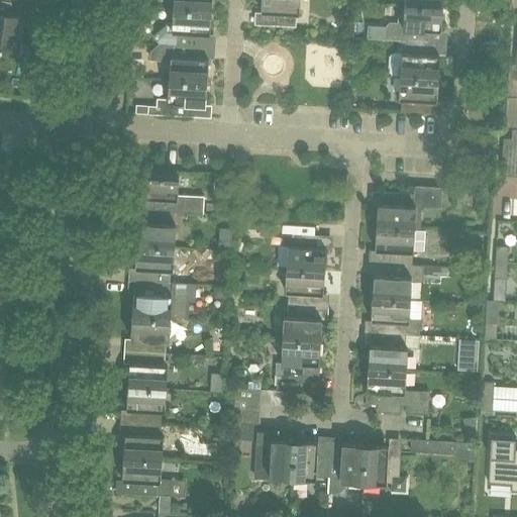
[(11,2),(0,0),(0,48),(17,53),(23,17),(9,15),(12,2),(11,2)]
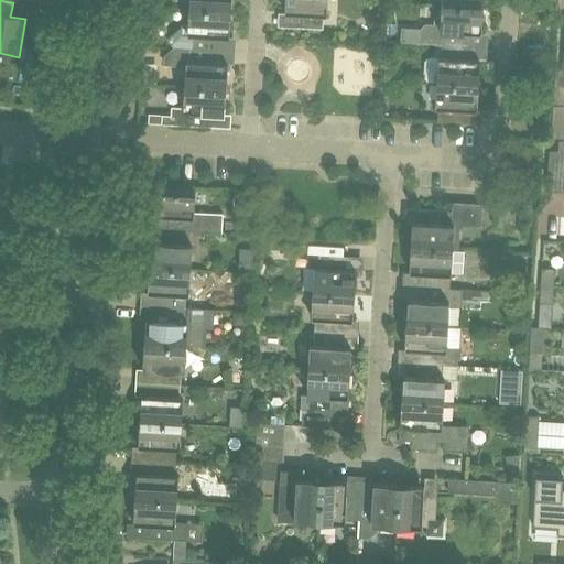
[(190,0),(190,9),(230,11),(231,0),(190,0)]
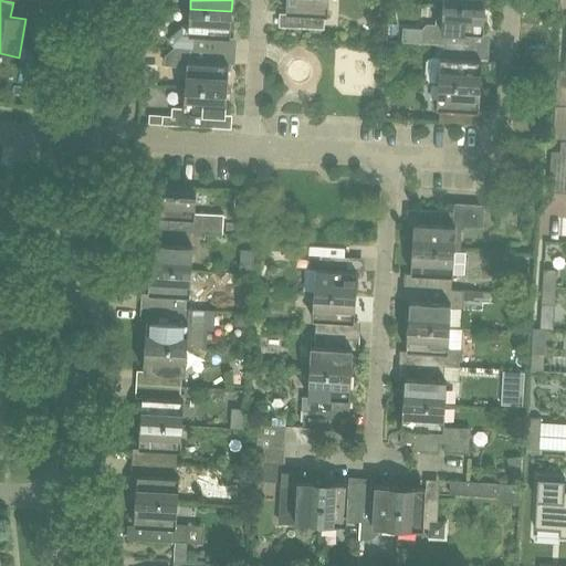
[(328,0),(286,0),(286,13),(303,13),(302,28),(324,29),(325,16),(328,16),(328,0)]
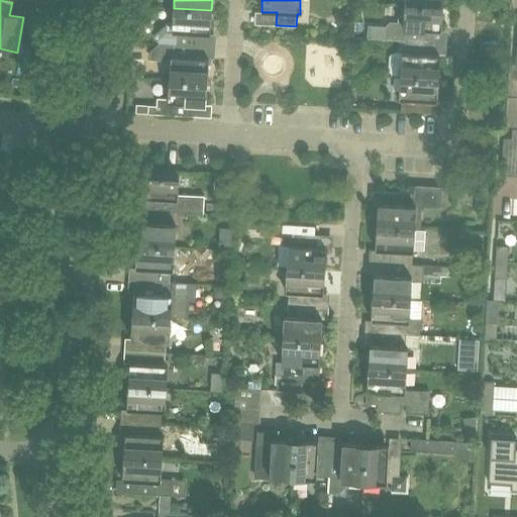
[(386,26),(385,39),(406,40),(425,41),(426,29),(441,30),(442,7),(405,5),(404,14),(398,14),(398,21),(390,20),(386,24),(386,26)]
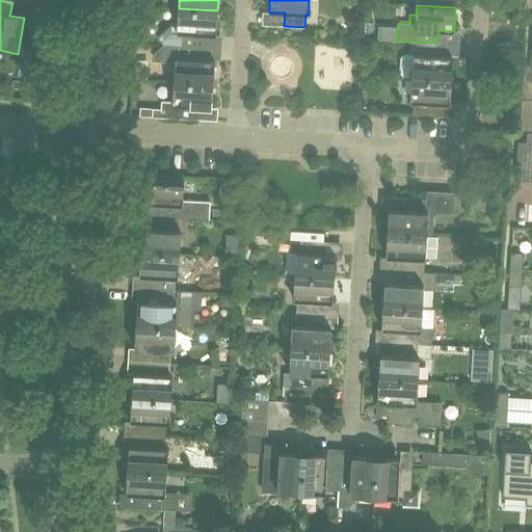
[(179,8),(178,23),(173,23),(158,36),(164,44),(201,46),(201,34),(216,35),(217,10),(179,8)]
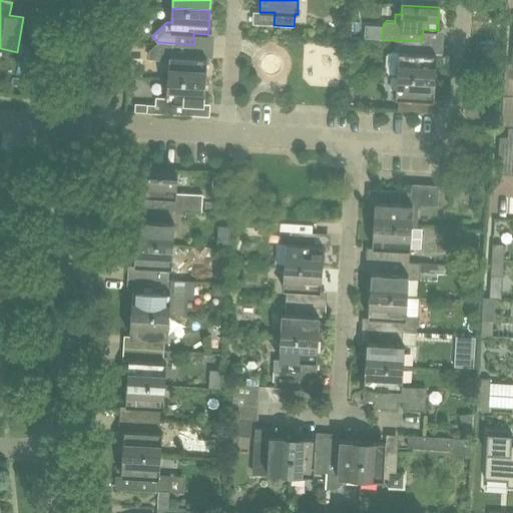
[(388,54),(387,71),(390,74),(398,75),(435,77),(436,55),(436,54),(422,53),(422,41),(403,40),(402,49),(402,52),(399,52),(391,52),(388,54)]
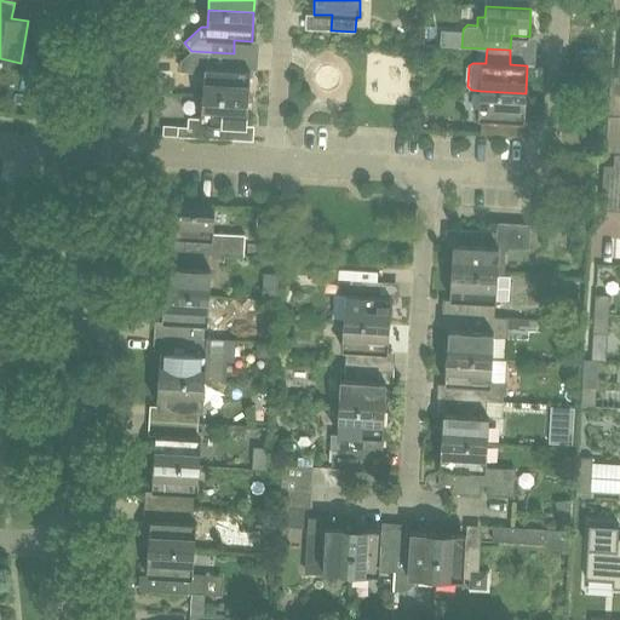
[(191,51),(182,59),(182,70),(205,72),(204,95),(248,97),(251,70),(233,69),(234,53),(191,51)]
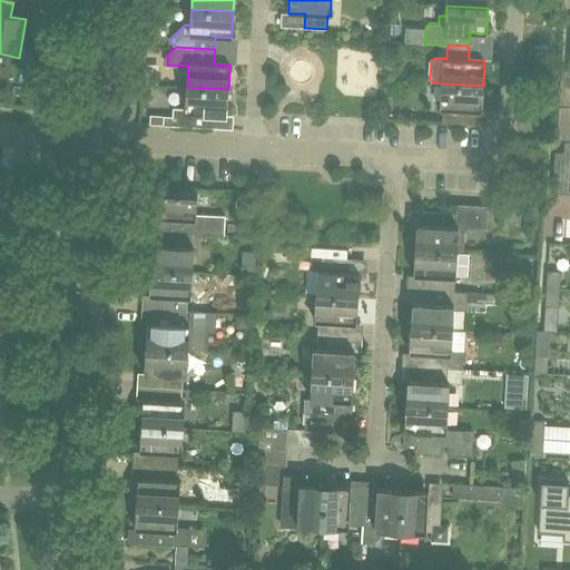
[(442,84),(440,109),(443,109),(442,123),(469,125),(470,111),(482,111),(482,109),(483,86),(442,84)]
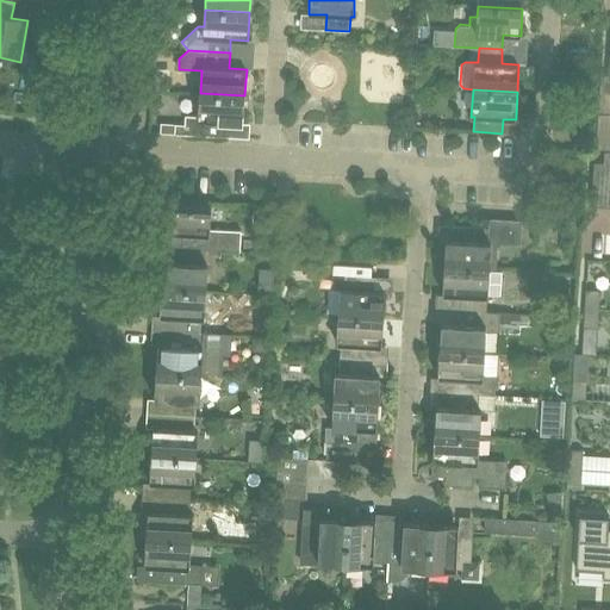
[(244,95),(200,93),(199,117),(188,116),(185,119),(185,135),(224,137),(225,123),(243,123),(244,95)]
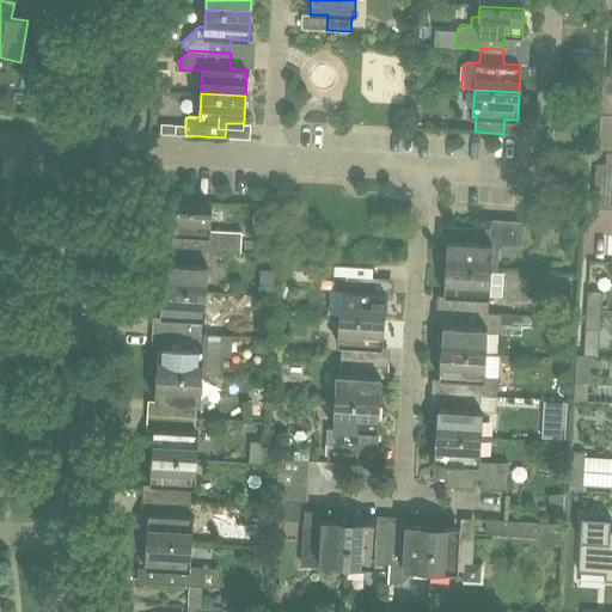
[(242,232),(210,230),(212,208),(209,208),(167,206),(165,233),(183,234),(182,249),(206,250),(240,252),(242,232)]
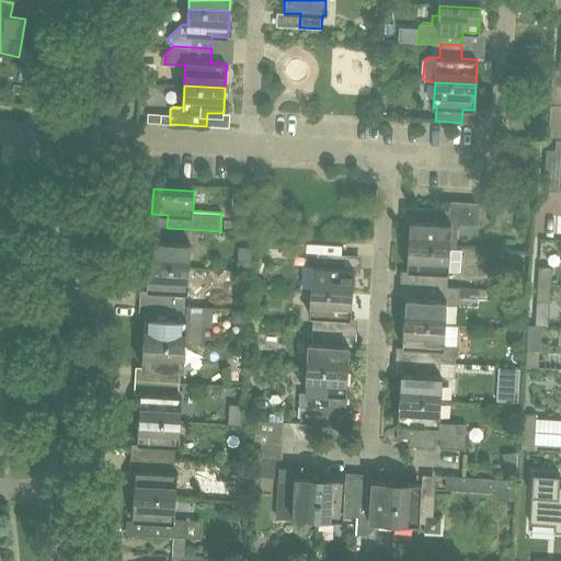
[(522,209),(517,209),(516,224),(529,224),(529,199),(522,199),(522,209)]
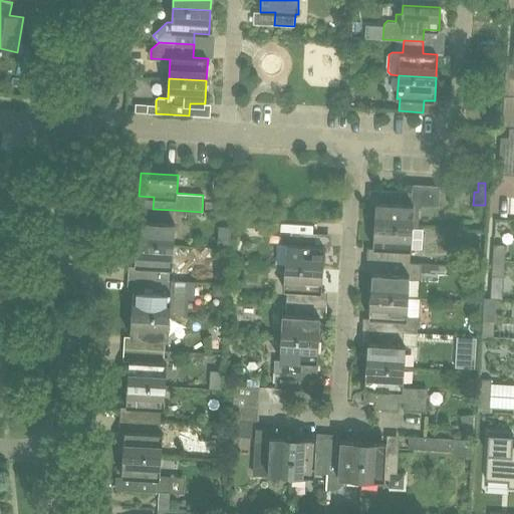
[(413,227),(418,228),(419,209),(423,205),(436,206),(439,203),(440,186),(413,184),(412,192),(392,190),(391,203),(376,202),(374,225),(413,227)]
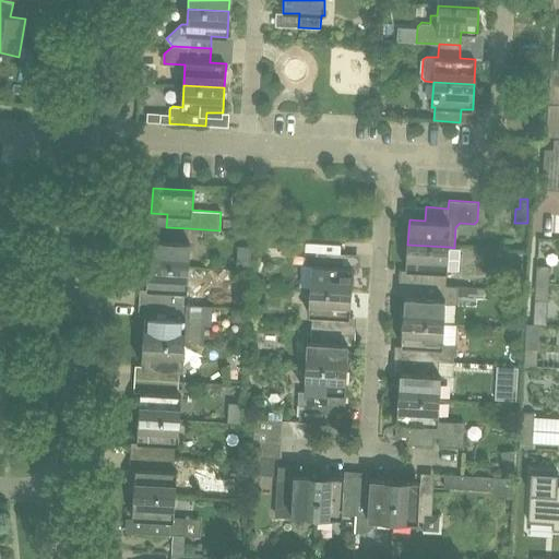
[(149,264),(189,266),(190,241),(187,241),(188,228),(166,227),(166,240),(150,239),(149,264)]
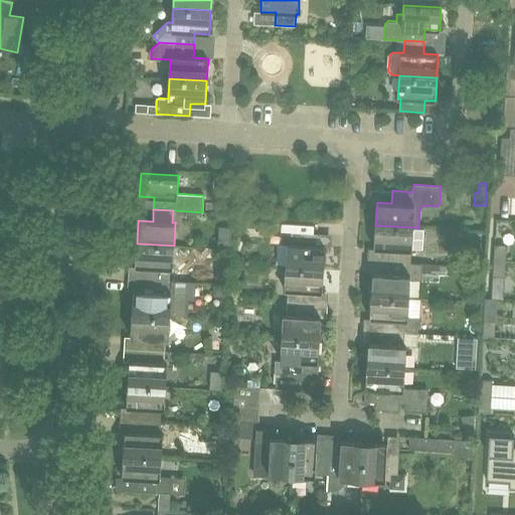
[(282,223),(281,231),(291,232),(290,244),(288,244),(286,268),(324,270),(325,246),(313,245),(314,233),(314,225),(282,223)]
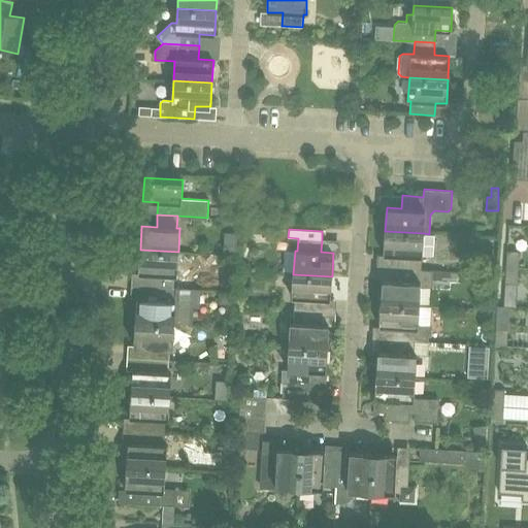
[(422,257),(422,256),(434,256),(435,234),(429,234),(424,233),(385,231),(384,255),(399,256),(398,268),(419,269),(419,257),(422,257)]
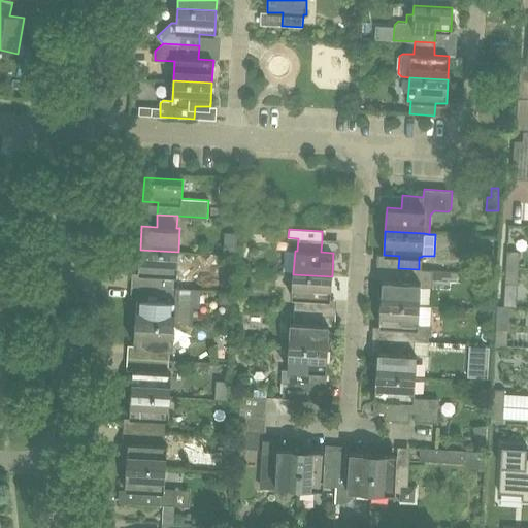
[(138,273),(154,274),(153,287),(173,288),(174,275),(177,275),(178,252),(140,250),(138,273)]
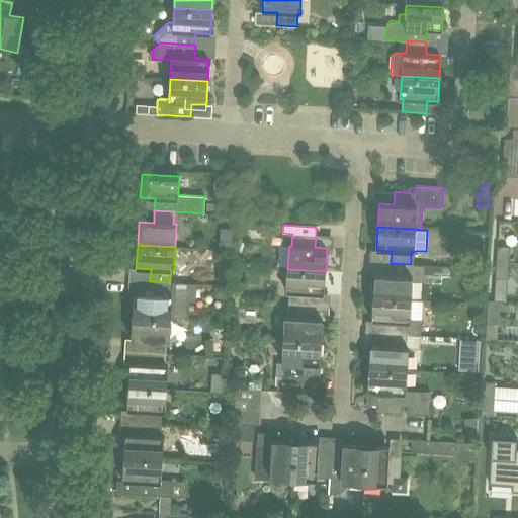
[(498,246),(497,262),(509,262),(510,246),(498,246)]
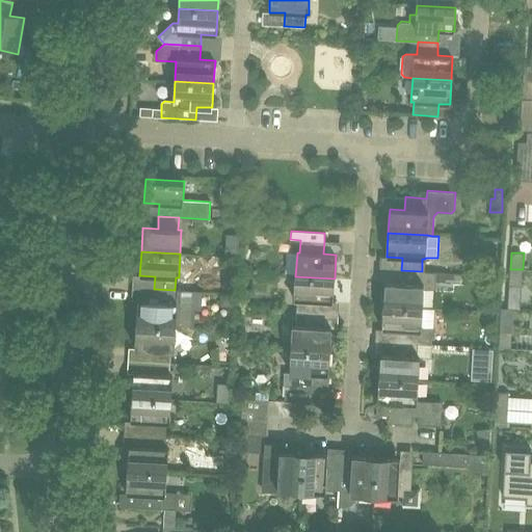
[(483,259),(482,275),(497,275),(498,260),(483,259)]
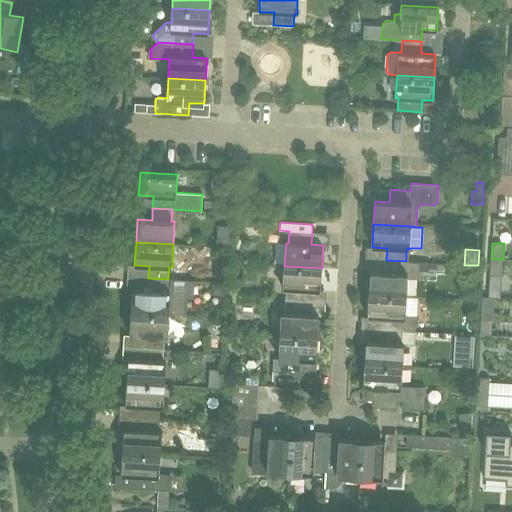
[(228,261),(237,262),(237,252),(229,252),(228,261)]
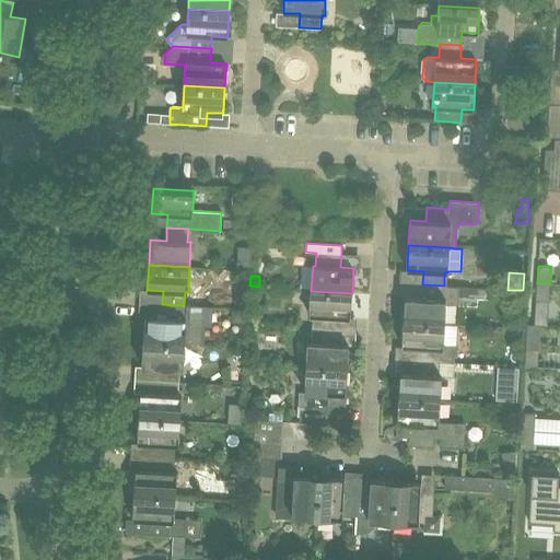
[(537,283),(536,301),(549,302),(550,283),(537,283)]
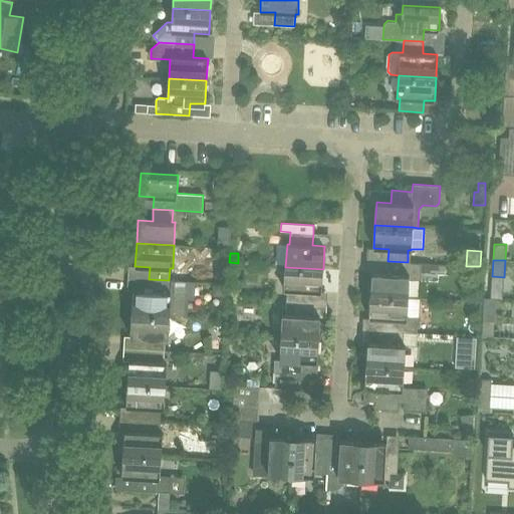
[(438,264),(422,263),(408,262),(388,261),(387,273),(371,272),(370,295),(408,297),(409,280),(421,281),(422,274),(438,275),(438,273),(447,274),(448,264),(438,264)]
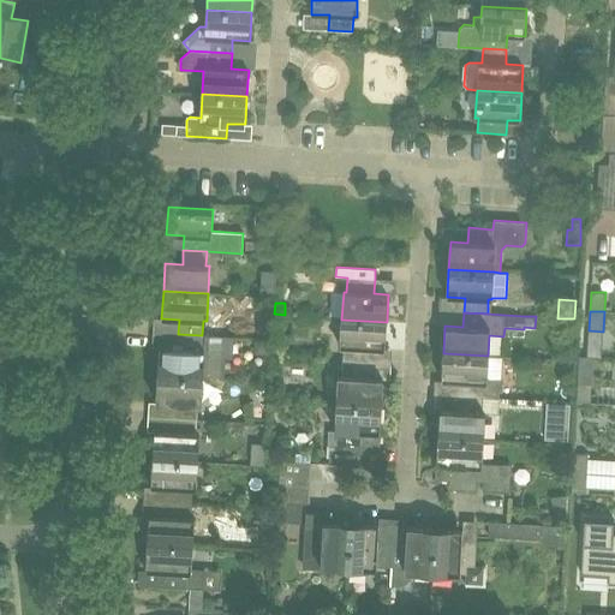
[(287,333),(287,317),(274,317),(273,333),(287,333)]
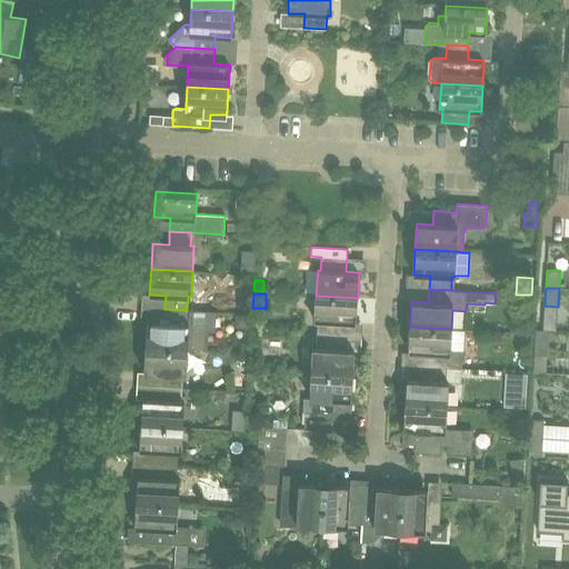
[(316,296),(315,320),(318,321),(317,335),(339,336),(339,322),(356,323),(358,298),(316,296)]
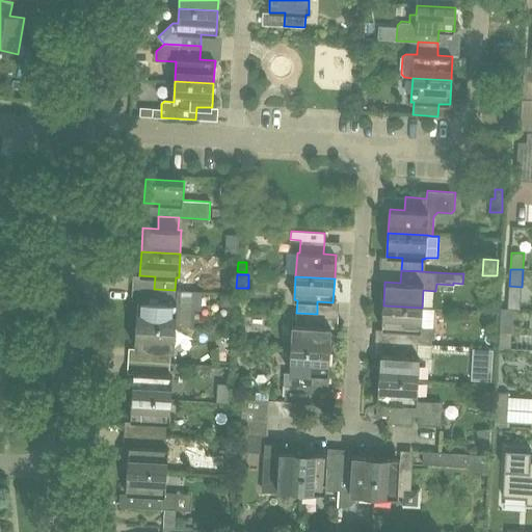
[(138,300),(136,324),(176,326),(192,327),(193,307),(195,308),(196,291),(190,291),(175,290),(154,289),(150,288),(150,301),(138,300)]
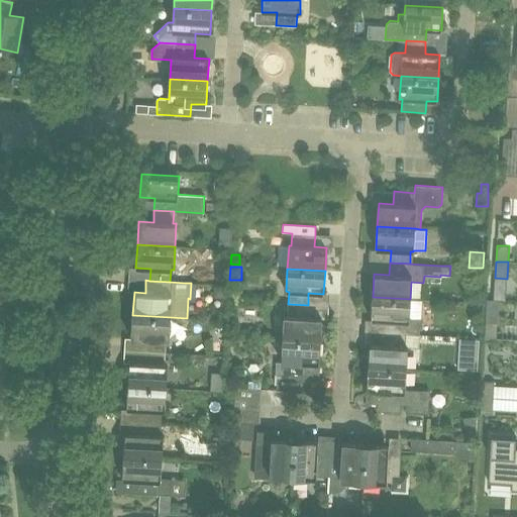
[(213,298),(227,298),(227,293),(228,286),(214,286),(213,298)]
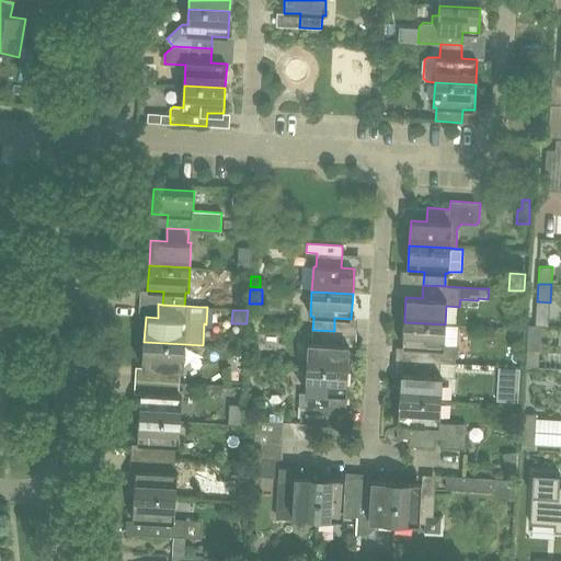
[(455,364),(456,345),(444,345),(445,324),(404,322),(403,347),(420,348),(419,362),(455,364)]
